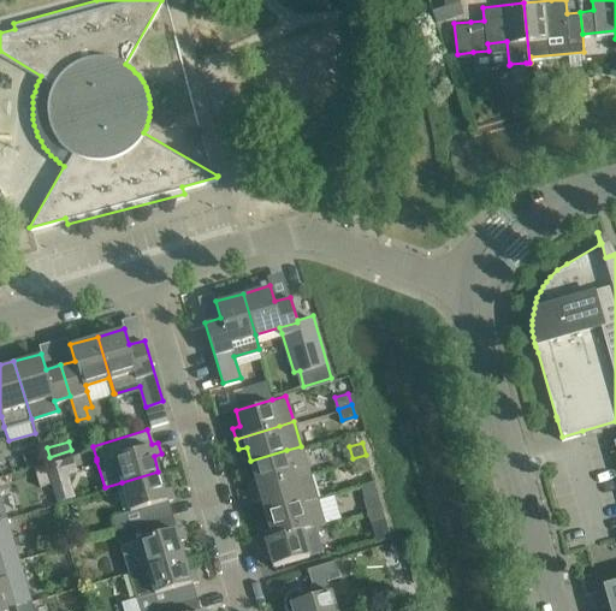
[(39,446),(25,450),(29,463),(42,460),(39,446)]
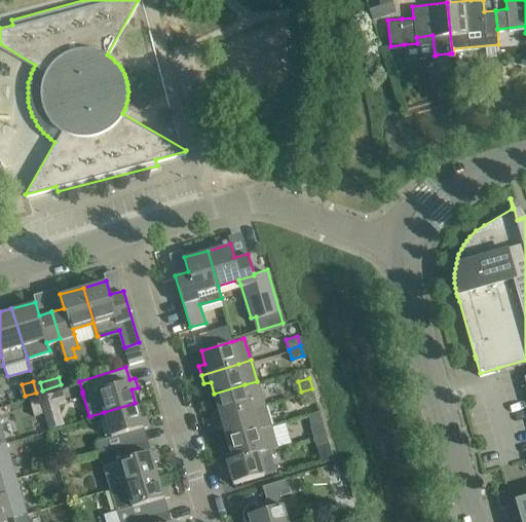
[(82,392),(79,381),(73,383),(69,384),(72,395),(82,392)]
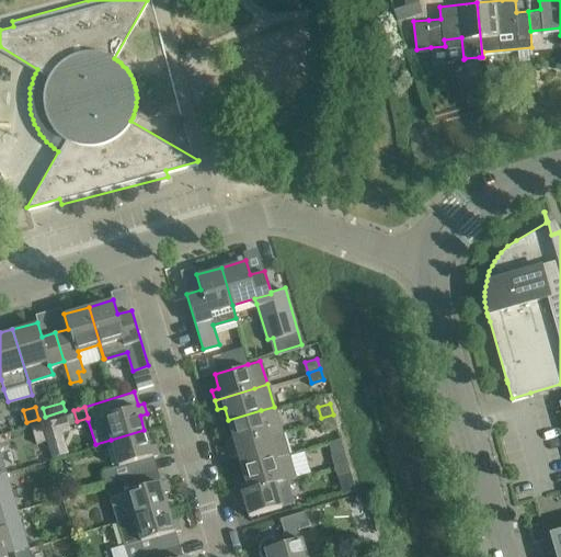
[(232,433),(225,435),(228,445),(268,433),(281,430),(274,407),(261,410),(228,420),(232,433)]
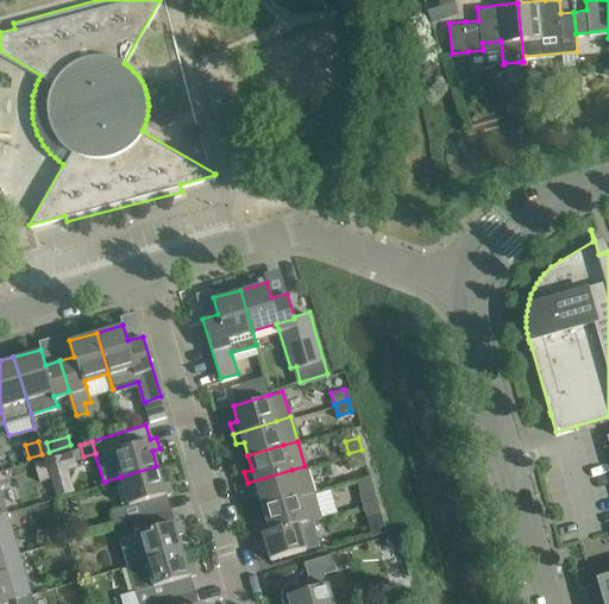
[(61,452),(44,457),(50,476),(69,470),(68,466),(75,465),(70,448),(61,451),(61,452)]
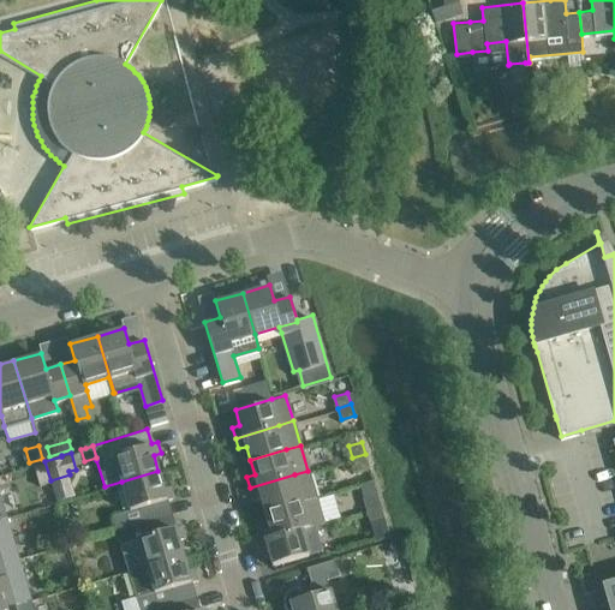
[(365,454),(352,458),(356,468),(369,465),(365,454)]
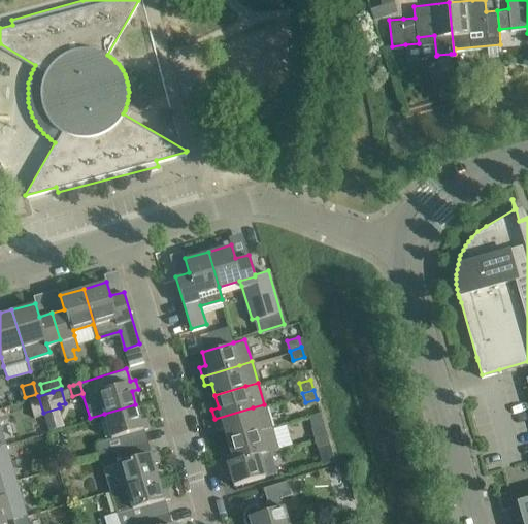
[(37,396),(29,398),(34,415),(42,413),(37,396)]
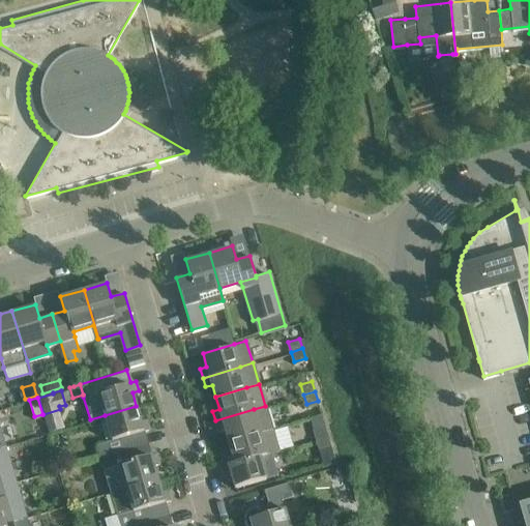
[(107,439),(96,442),(100,455),(147,441),(143,429),(149,428),(146,417),(140,419),(136,406),(105,415),(112,438),(107,439)]
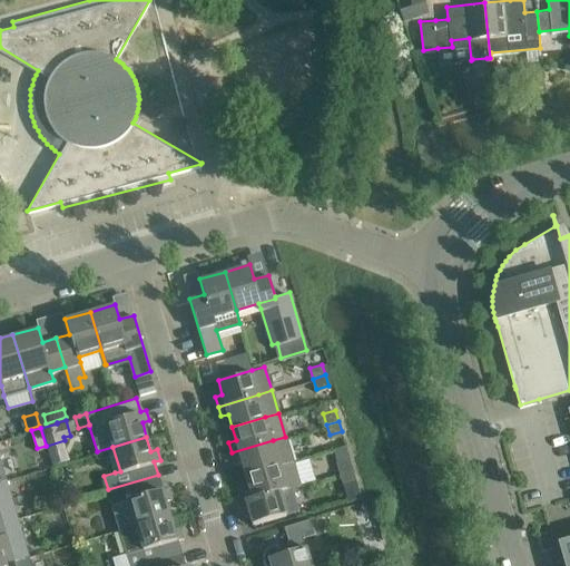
[(273,440),(232,452),(235,462),(242,460),(245,474),(279,464),(293,459),(285,437),(273,440)]
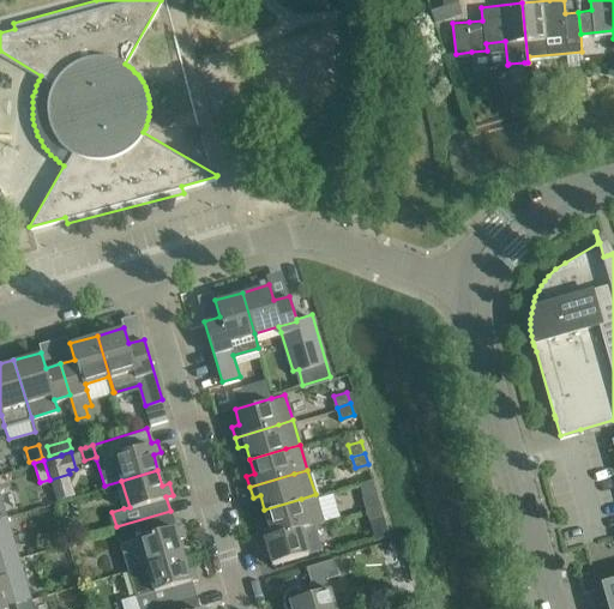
[(366,506),(379,502),(377,490),(363,495),(366,506)]
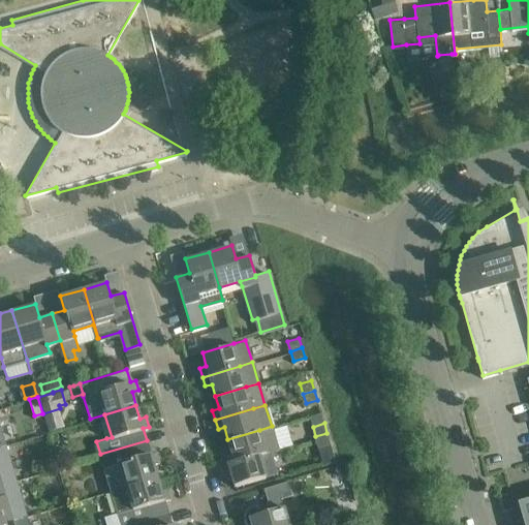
[(227,462),(221,464),(278,448),(272,426),(259,430),(227,439),(231,452),(225,454),(227,462)]
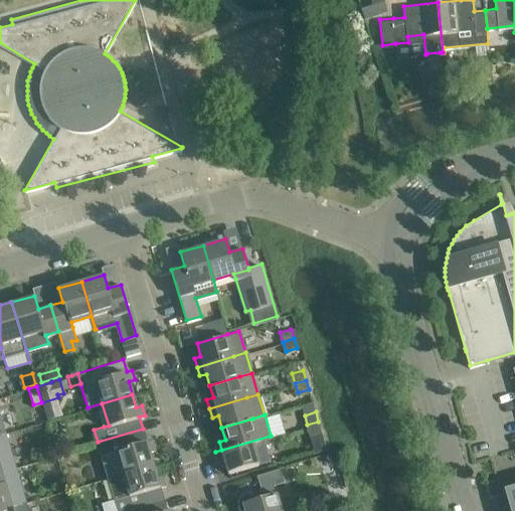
[(318,421),(307,424),(310,435),(321,432),(318,421)]
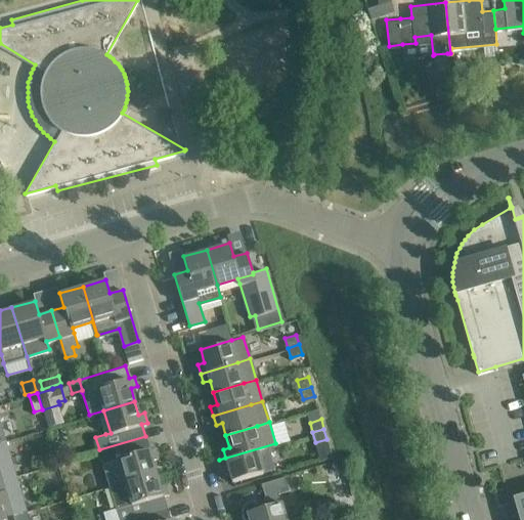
[(145,436),(99,449),(102,463),(110,485),(156,472),(151,459),(158,457),(155,446),(148,448),(145,436)]
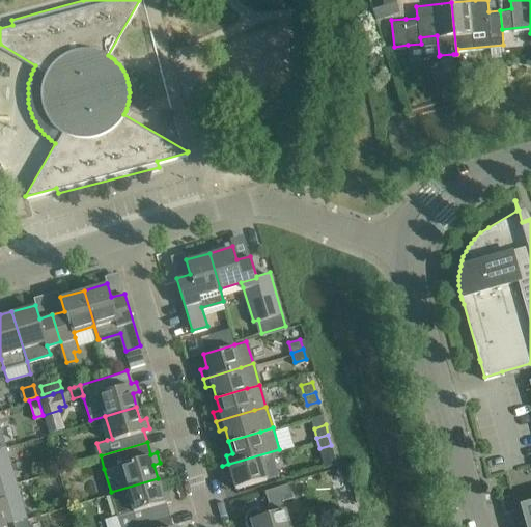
[(0,486),(6,483),(17,480),(12,468),(6,445),(0,446),(0,486)]
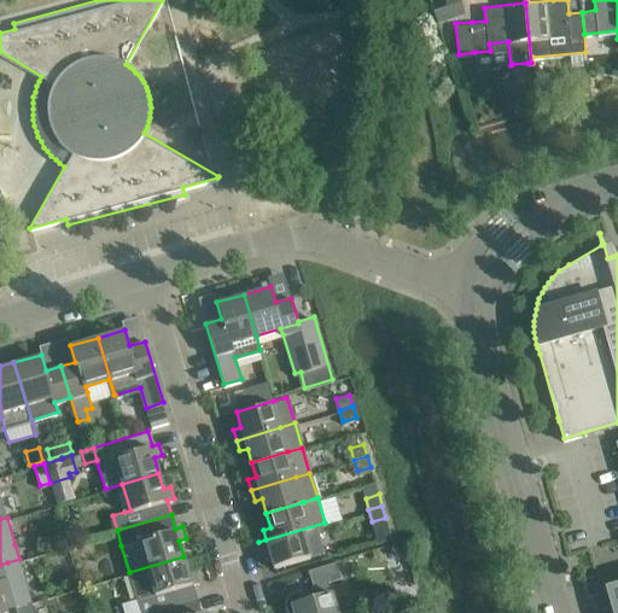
[(325,523),(258,542),(262,553),(269,550),(274,566),(310,555),(324,550),(316,526),(325,524),(325,523)]
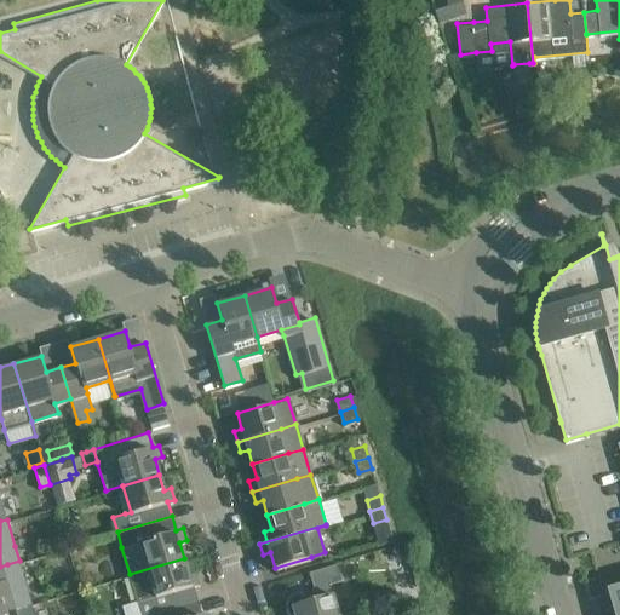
[(122,605),(119,607),(121,614),(142,614),(196,599),(193,585),(199,582),(196,572),(189,574),(184,558),(130,574),(130,576),(137,599),(122,604),(122,605)]
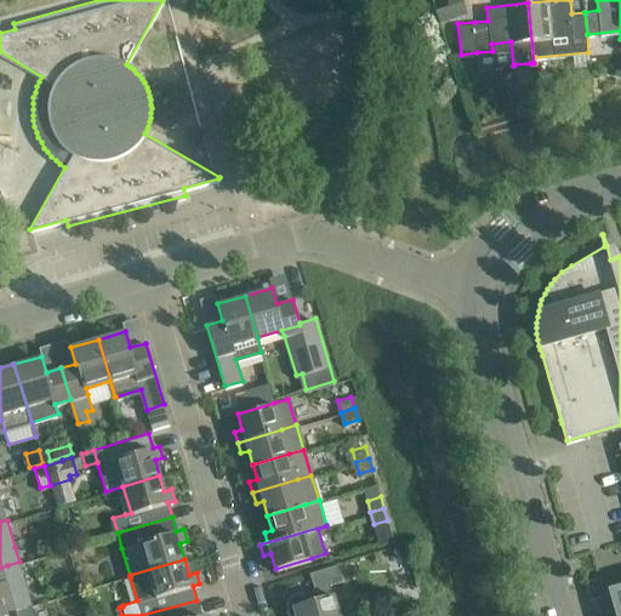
[(0,612),(13,609),(32,604),(23,577),(20,562),(7,565),(0,568),(0,612)]
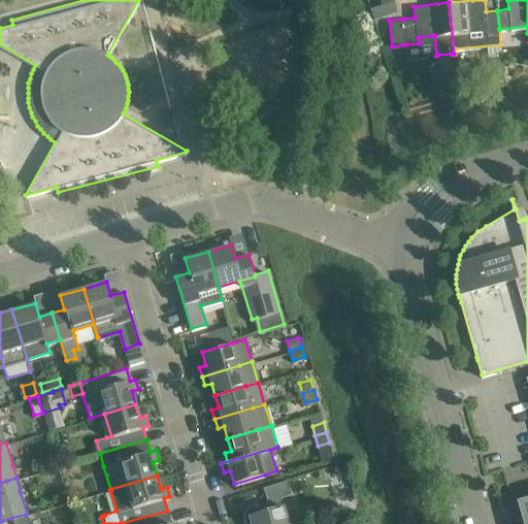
[(243,512),(243,514),(243,516),(243,517),(245,523),(288,523),(281,496),(291,493),(287,479),(263,486),(269,509),(262,512),(262,510),(261,509),(260,506),(258,505),(257,505),(256,504),(254,504),(252,504),(251,504),(249,505),(248,505),(246,506),(245,508),(244,510),(243,511),(243,512)]
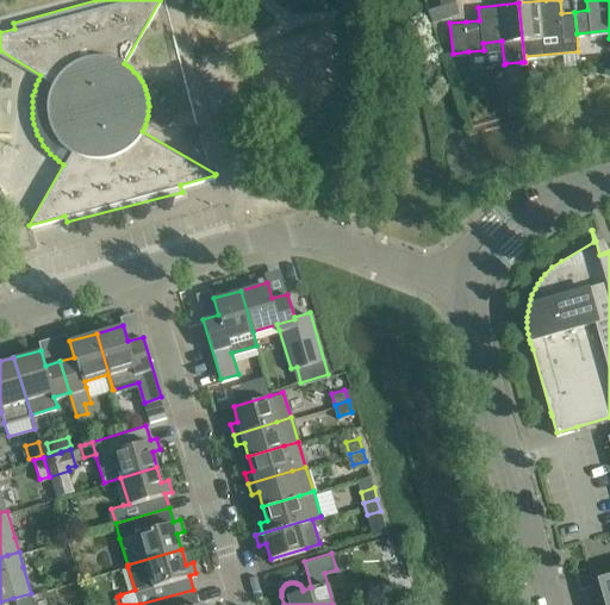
[(193,590),(139,604),(205,604),(205,602),(198,604),(193,590)]
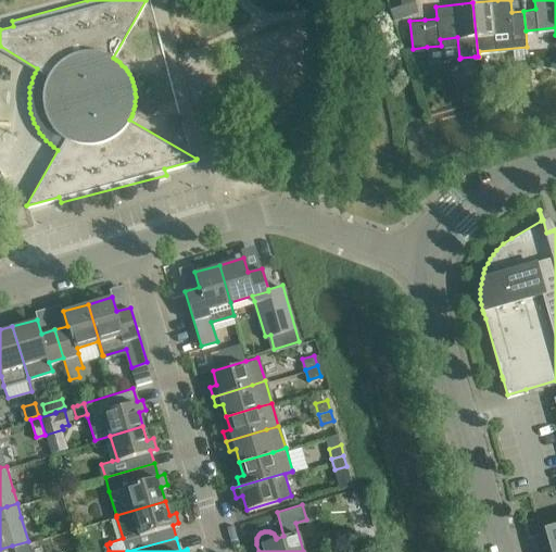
[(0,551),(30,551),(28,541),(12,546),(0,549),(0,551)]
